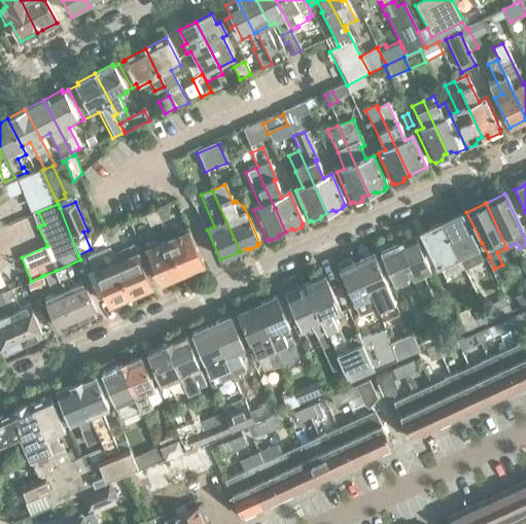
[(153,212),(159,223),(167,219),(163,208),(153,212)]
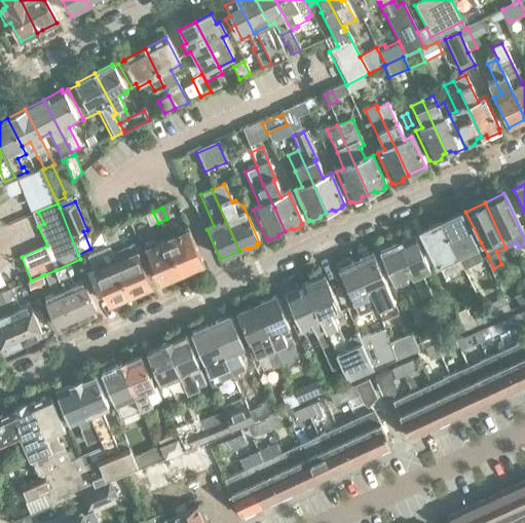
[(150,227),(158,223),(153,212),(145,216),(150,227)]
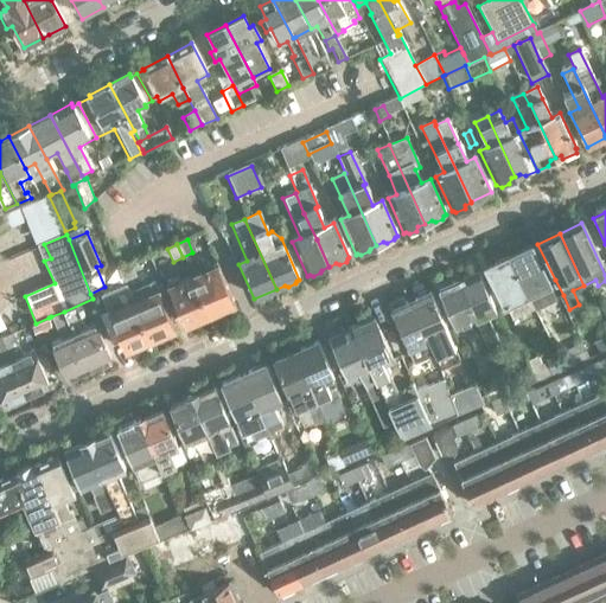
[(536,289),(541,299),(543,305),(554,299),(530,248),(509,257),(527,294),(536,289)]
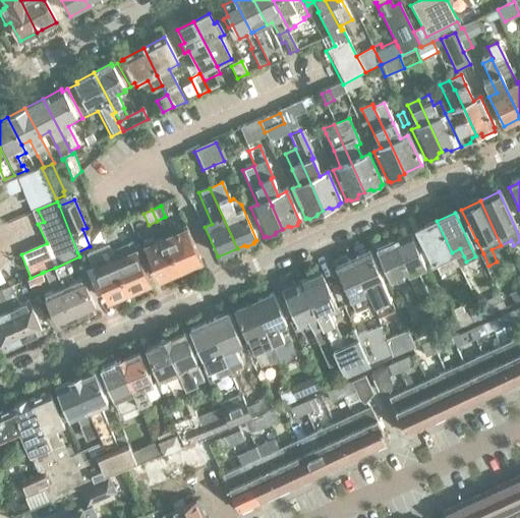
[(458,266),(456,261),(452,252),(437,221),(418,230),(439,274),(458,266)]
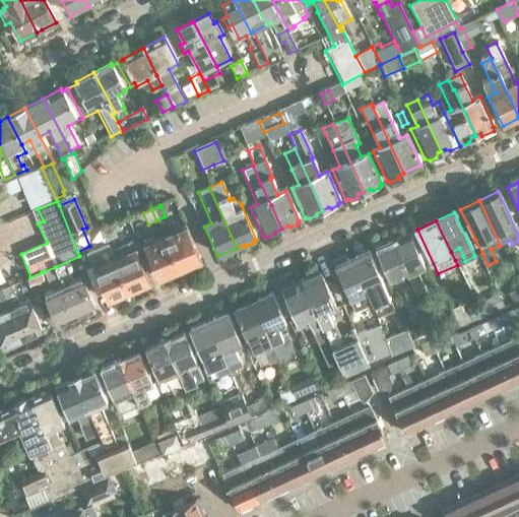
[(164,239),(178,270),(199,261),(184,225),(174,230),(176,234),(164,239)]
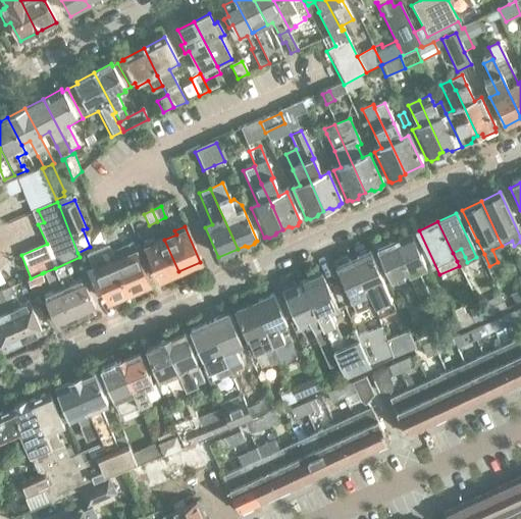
[(102,231),(107,243),(117,239),(112,227),(102,231)]
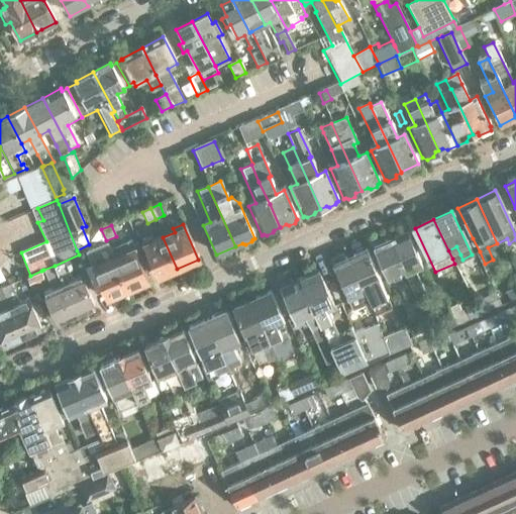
[(96,244),(106,240),(101,229),(95,231),(95,230),(91,232),(96,244)]
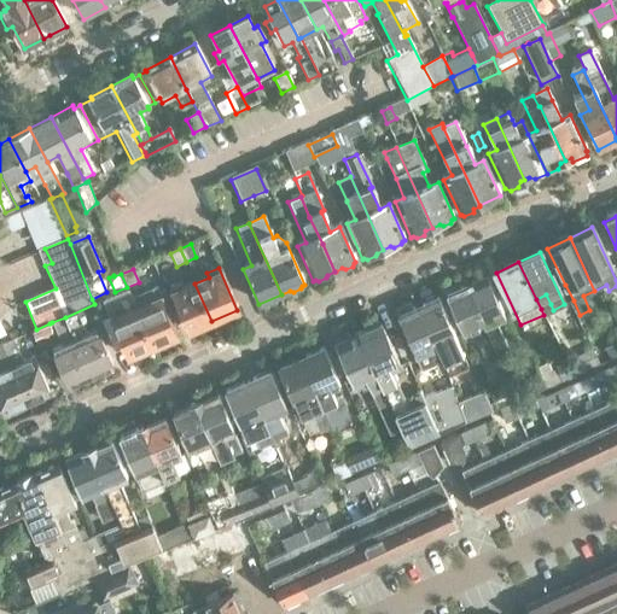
[(466,287),(496,355),(506,350),(495,323),(504,320),(485,278),(466,287)]
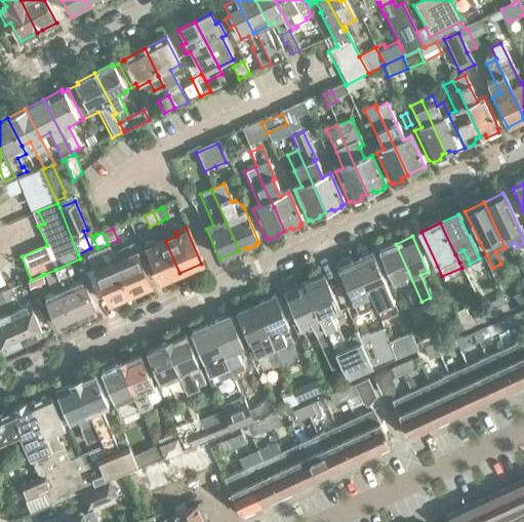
[(179,273),(165,241),(155,245),(153,241),(143,245),(158,282),(179,273)]
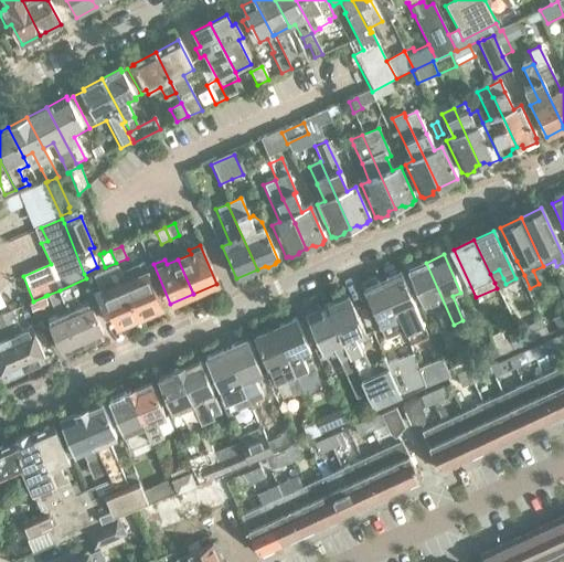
[(454,325),(426,263),(421,264),(419,262),(408,265),(410,269),(407,271),(425,308),(433,305),(443,328),(453,324),(453,325),(454,325)]
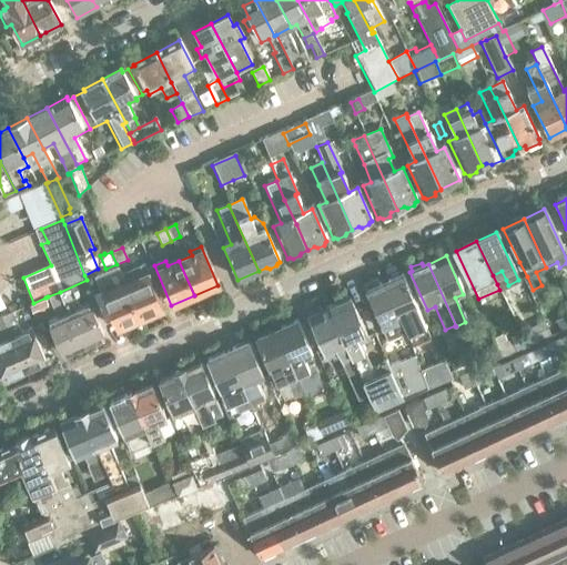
[(135,280),(123,284),(139,319),(162,309),(144,270),(133,274),(135,280)]
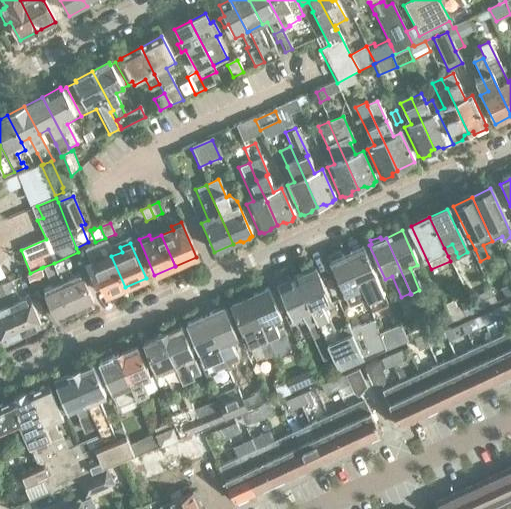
[(371,311),(387,304),(362,247),(346,254),(369,308),(371,311)]
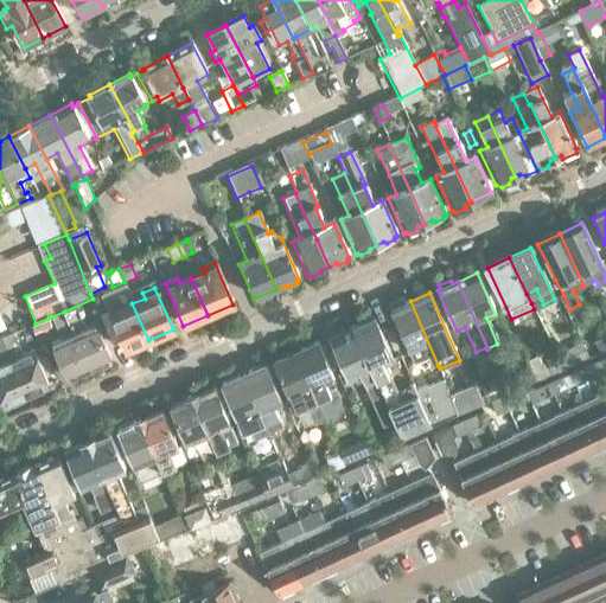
[(93,299),(64,312),(89,370),(112,360),(95,324),(85,328),(78,313),(87,309),(91,319),(100,315),(93,299)]
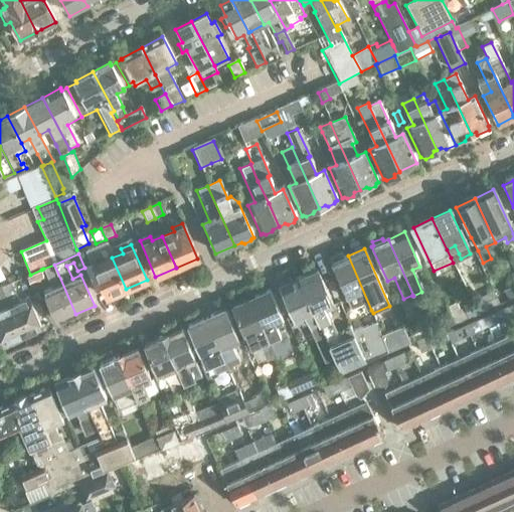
[(91,262),(89,263),(105,298),(126,289),(112,258),(103,262),(101,258),(99,259),(97,254),(90,258),(91,262)]
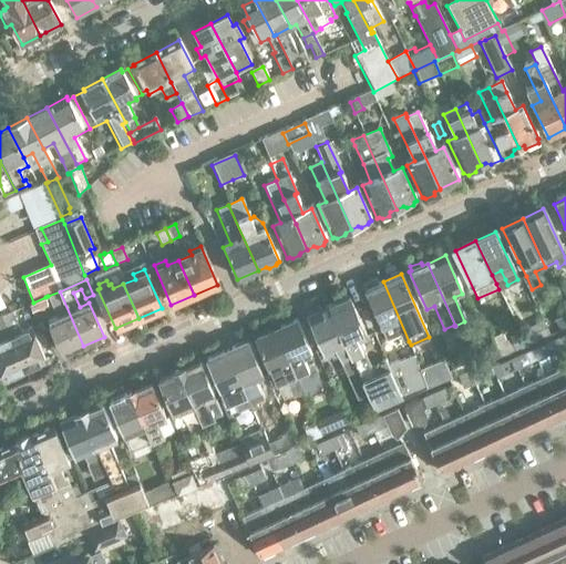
[(409,341),(383,282),(382,283),(363,290),(386,340),(399,334),(403,344),(409,341)]
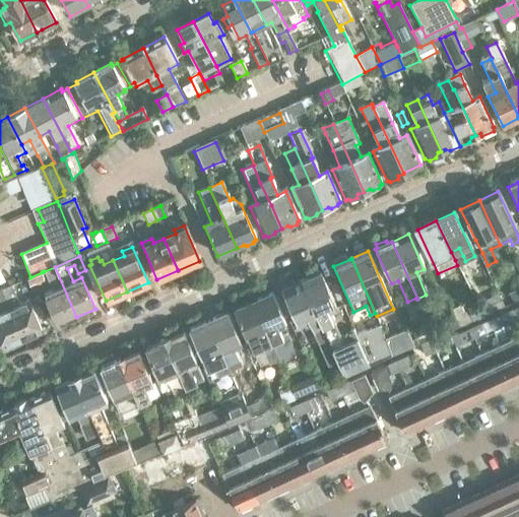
[(76,317),(55,267),(44,271),(53,291),(44,295),(58,325),(76,317)]
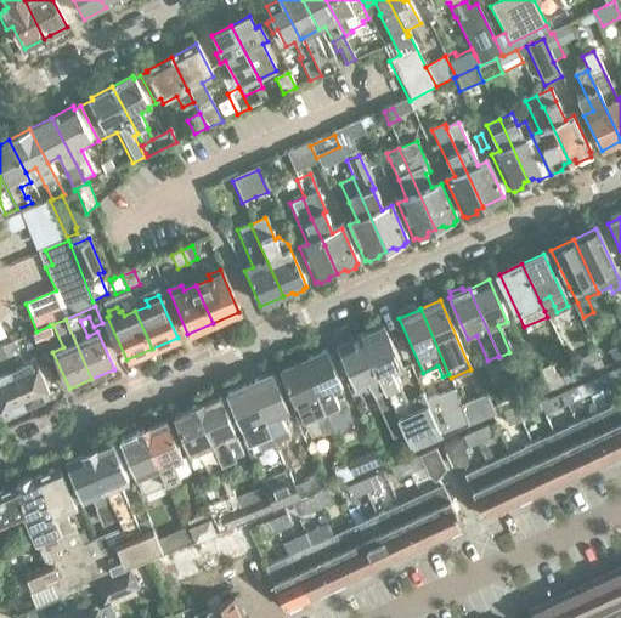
[(361,335),(404,434),(412,452),(442,438),(441,437),(425,402),(422,395),(405,403),(393,375),(402,370),(383,325),(380,327),(377,324),(371,328),(370,332),(361,335)]
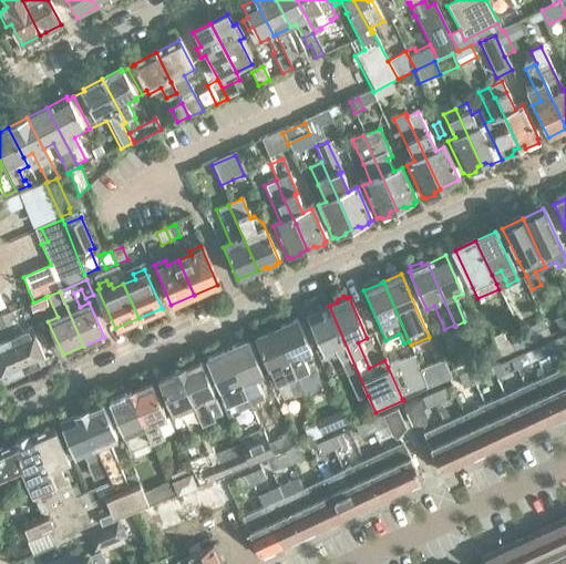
[(33,303),(30,304),(33,313),(49,306),(45,297),(33,303)]
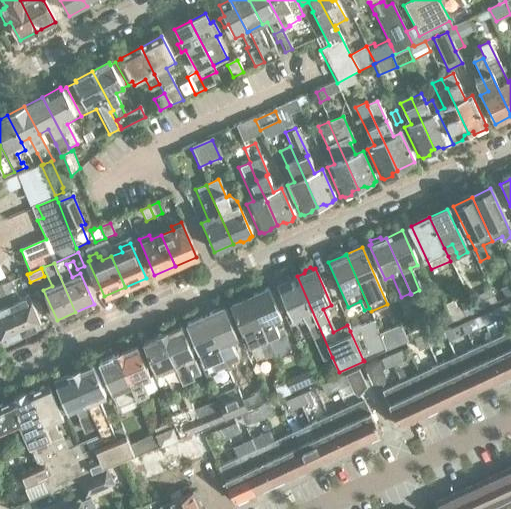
[(323,361),(332,357),(297,276),(292,279),(289,280),(287,278),(280,281),(280,284),(279,285),(295,321),(303,318),(323,361)]
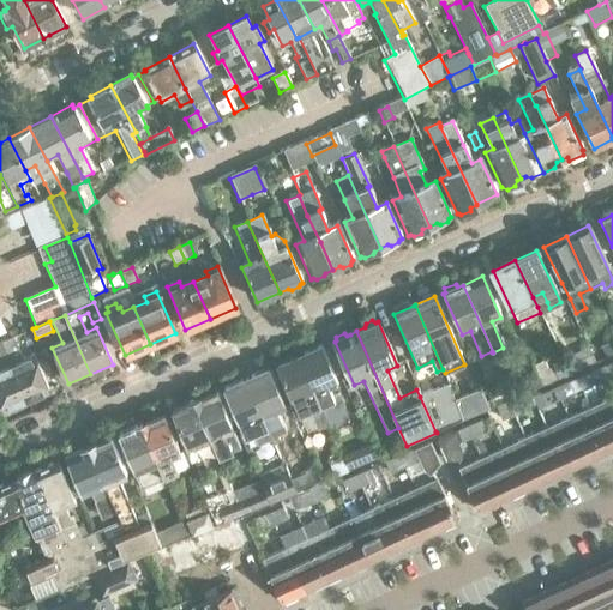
[(13,337),(1,343),(26,402),(49,391),(47,387),(56,382),(48,364),(38,368),(32,355),(24,358),(13,337)]
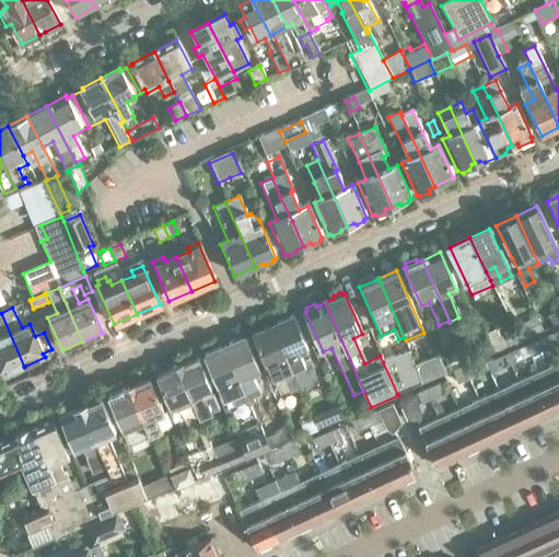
[(542,332),(551,327),(558,324),(558,310),(537,321),(542,332)]
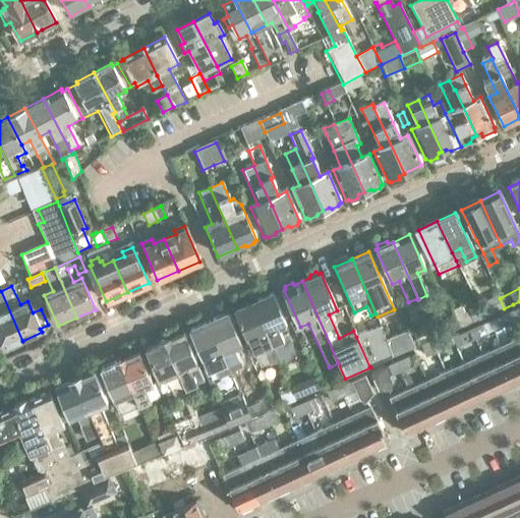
[(1,291),(0,291),(0,340),(4,349),(22,341),(1,291)]
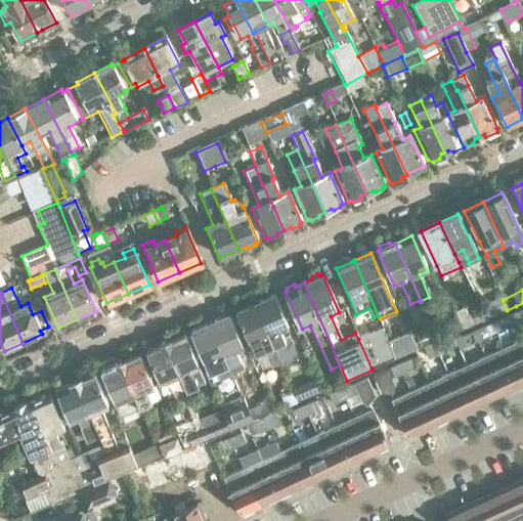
[(255,305),(281,366),(299,358),(289,337),(284,339),(280,332),(288,329),(273,297),(255,305)]
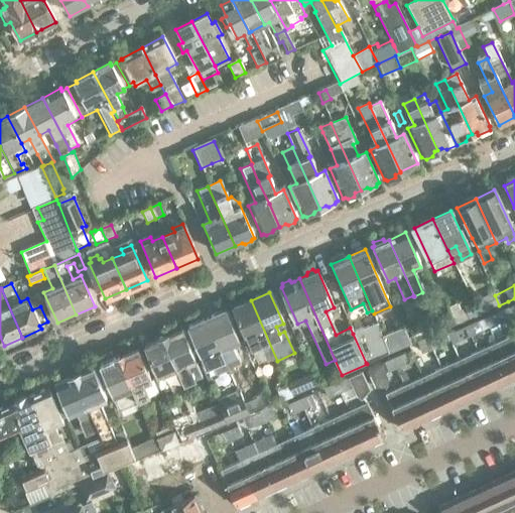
[(479,314),(488,310),(483,299),(474,303),(479,314)]
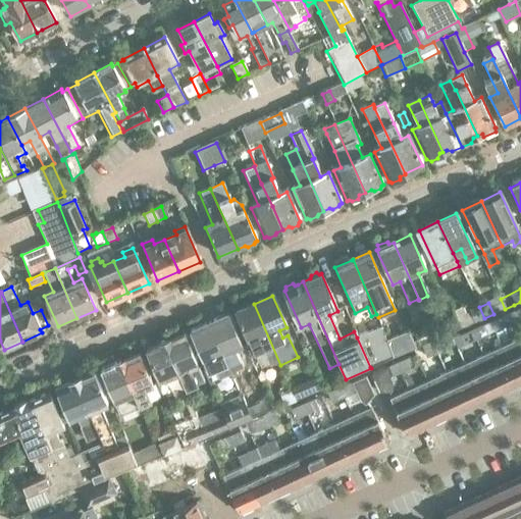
[(280,365),(254,304),(236,312),(249,344),(250,343),(260,368),(269,365),(269,366),(278,362),(280,365)]
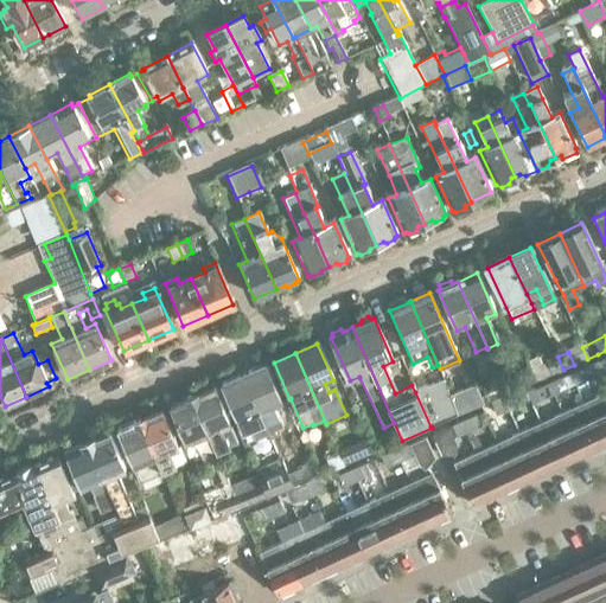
[(535,383),(563,370),(557,357),(544,360),(546,363),(541,365),(537,357),(525,361),(530,372),(535,383)]
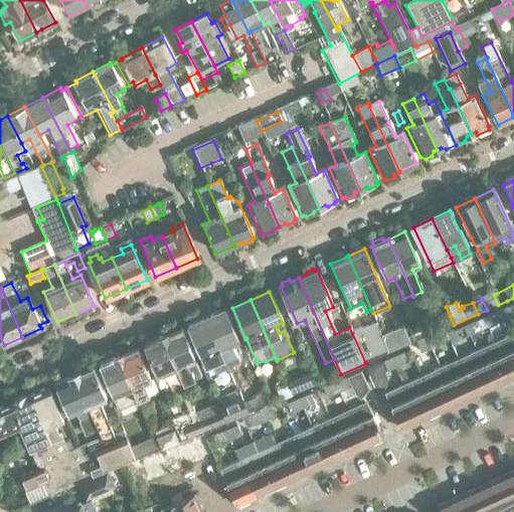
[(500,310),(505,320),(513,315),(513,304),(513,305),(500,310)]
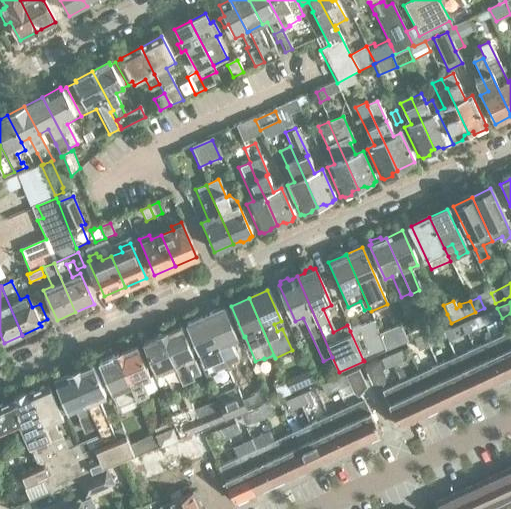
[(205,316),(229,370),(233,368),(231,364),(238,360),(230,343),(237,339),(224,308),(205,316)]
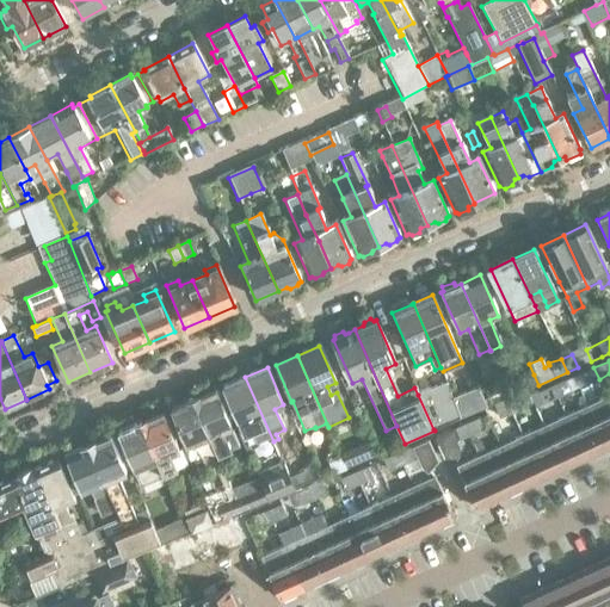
[(585,386),(599,379),(593,367),(580,375),(585,386)]
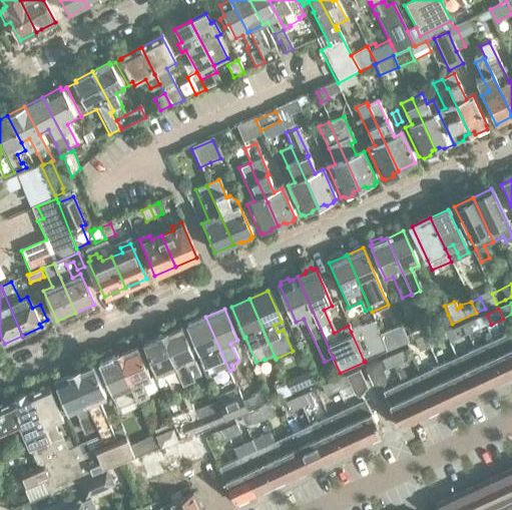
[(439,330),(452,324),(448,315),(435,320),(439,330)]
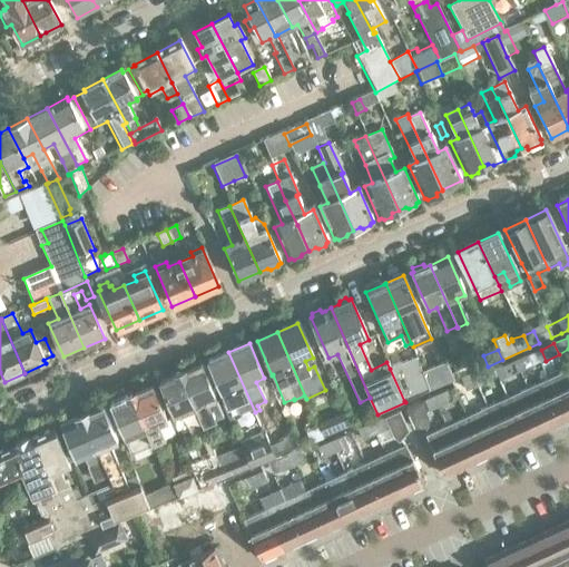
[(255,412),(228,352),(208,362),(224,396),(225,399),(222,400),(227,413),(238,409),(241,413),(251,408),(253,413),(255,412)]
